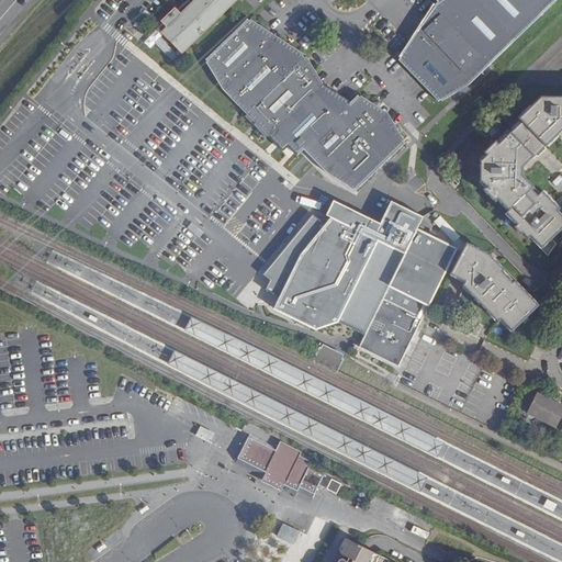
[(182,53),(236,1),(235,0),(195,0),(180,15),(173,8),(159,22),(166,29),(163,33),(182,53)]
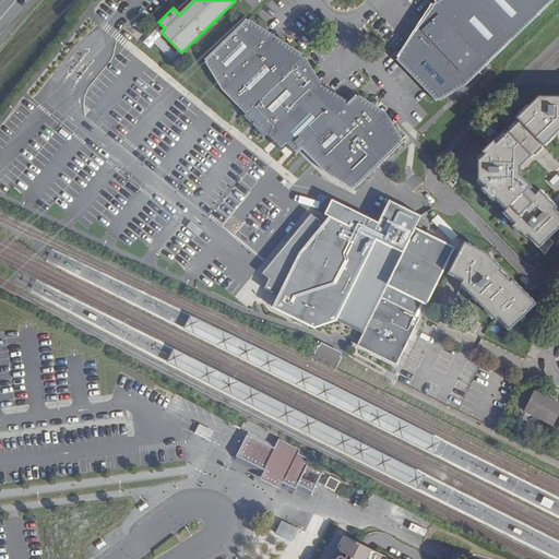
[(436,0),(435,1),(436,3),(433,6),(431,3),(424,16),(429,22),(417,33),(420,37),(411,47),(406,42),(397,56),(400,58),(397,60),(436,103),(438,100),(440,102),(467,85),(554,0),(436,0)]
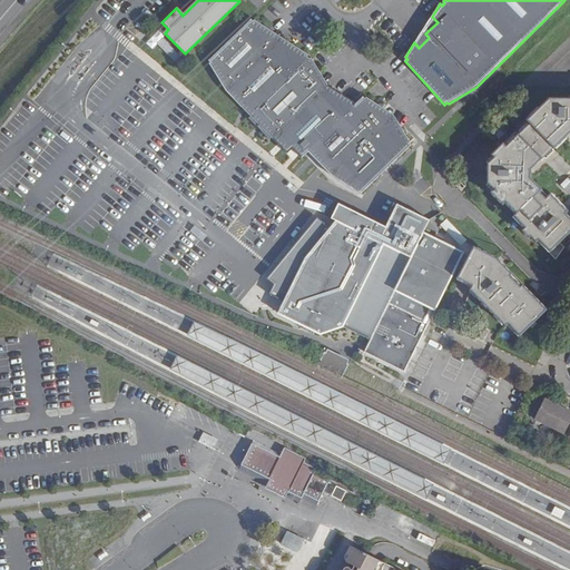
[(425,33),(438,22),(432,17),(414,42),(419,48),(429,38),(425,33)]
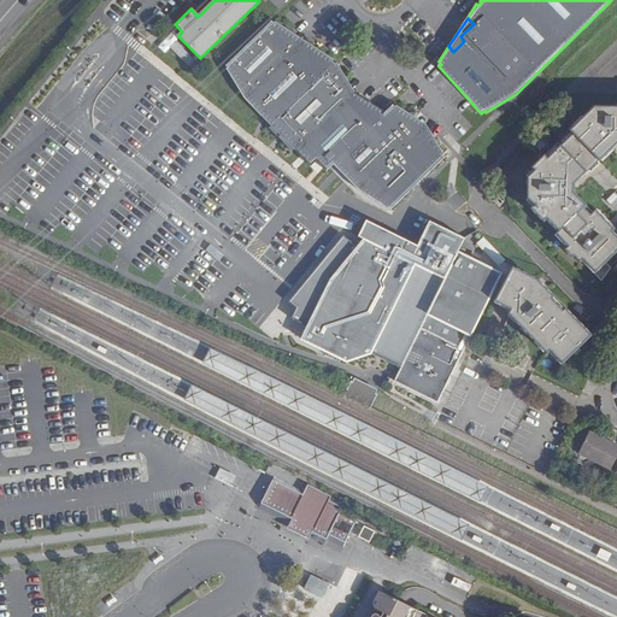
[(442,157),(444,156),(435,140),(419,131),(418,133),(407,121),(412,117),(397,106),(395,107),(393,105),(385,112),(368,103),(362,107),(340,84),(346,80),(336,64),(334,65),(330,60),(331,59),(319,52),(315,57),(303,45),(299,50),(286,37),(289,33),(275,23),(274,23),(271,23),(225,68),(227,69),(225,70),(316,158),(322,152),(331,163),(339,158),(362,184),(393,200),(394,199),(397,201),(444,160),(442,157)]
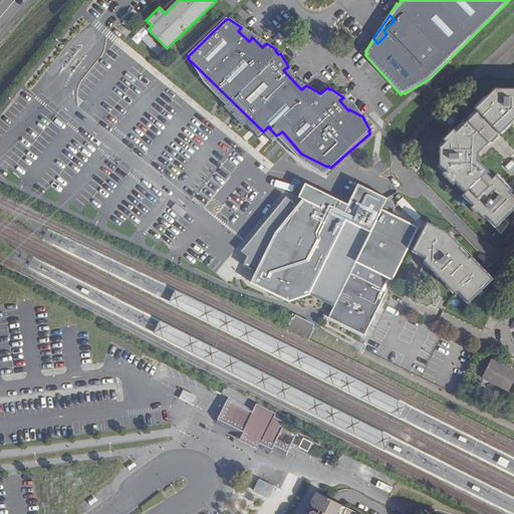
[(262,47),(266,43),(241,27),(238,31),(249,41),(252,37),(262,47)]
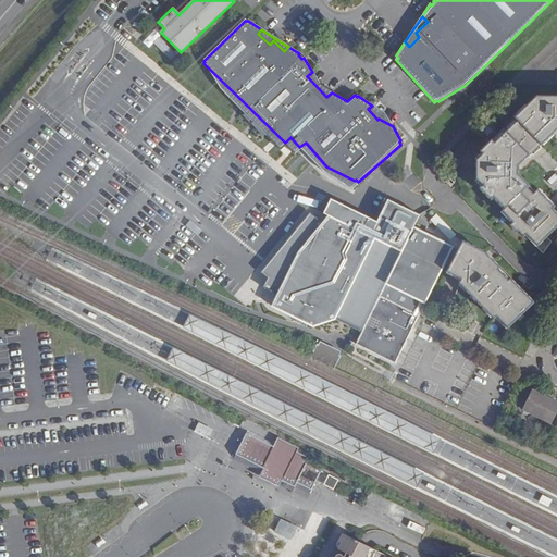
[(556,47),(540,63),(554,77),(556,74),(556,47)]
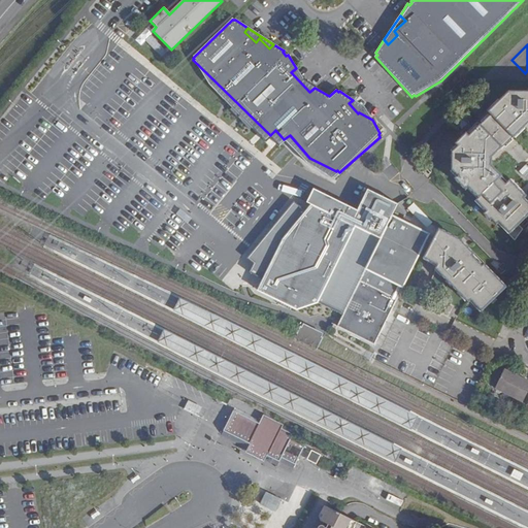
[(315,88),(303,79),(296,68),(291,72),(309,92),(315,88)]
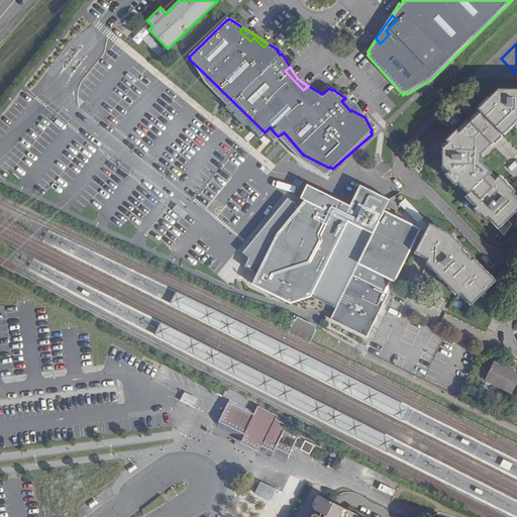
[(478,110),(481,113),(503,136),(516,121),(516,89),(499,90),(478,110)]
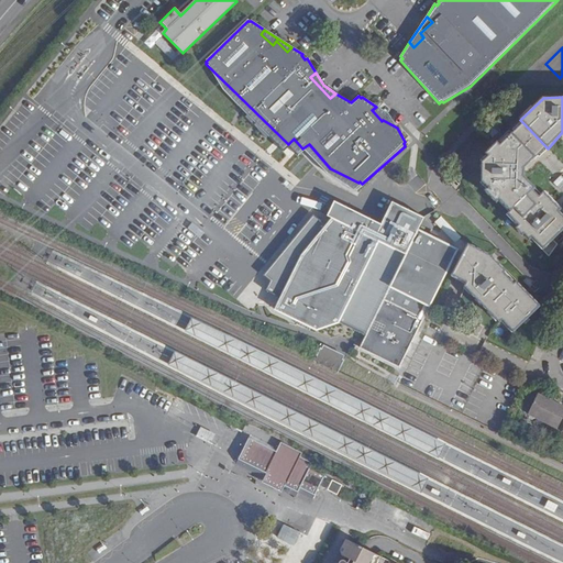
[(397,128),(388,114),(376,107),(372,110),(382,121),(383,120),(397,128)]
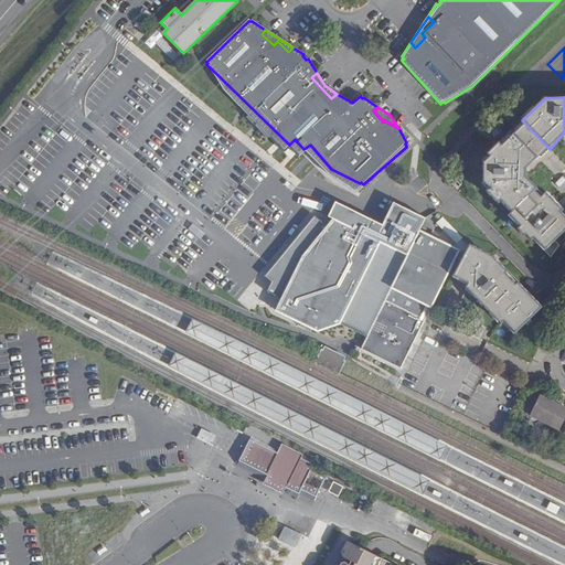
[(550,149),(525,124),(514,135),(537,158),(539,160),(550,149)]
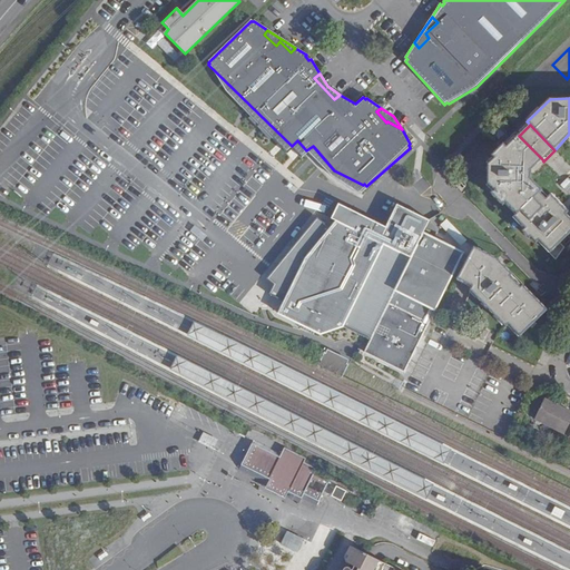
[(530,172),(542,159),(519,136),(516,134),(492,156),(498,161),(492,167),(492,180),(498,186),(491,194),(503,206),(505,204),(517,215),(514,217),(526,229),(522,233),(529,239),(532,237),(538,243),(543,238),(547,242),(543,244),(558,261),(564,249),(560,244),(569,234),(569,219),(564,215),(567,213),(550,196),(548,198),(530,179),(530,172)]
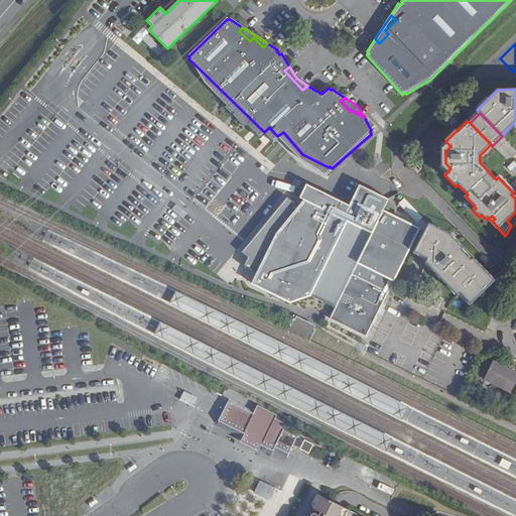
[(348,223),(303,200),(277,233),(252,284),(289,304),(310,297),(348,223)]
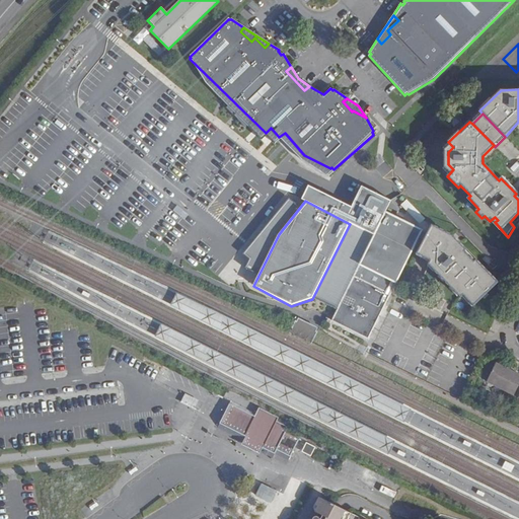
[(176,206),(173,211),(182,218),(187,213),(176,206)]
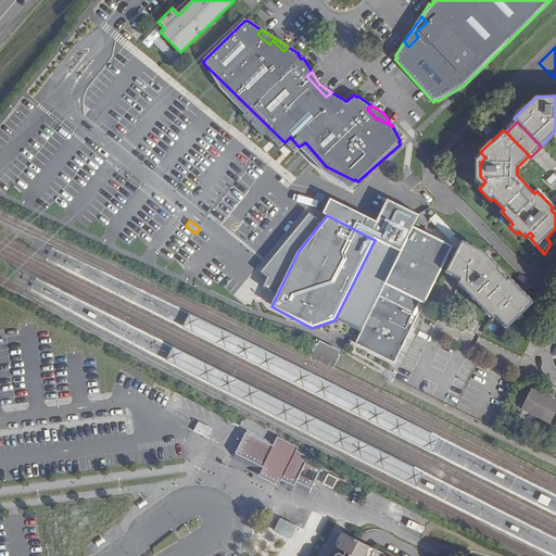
[(413,230),(356,343),(394,363),(451,249),(413,230)]
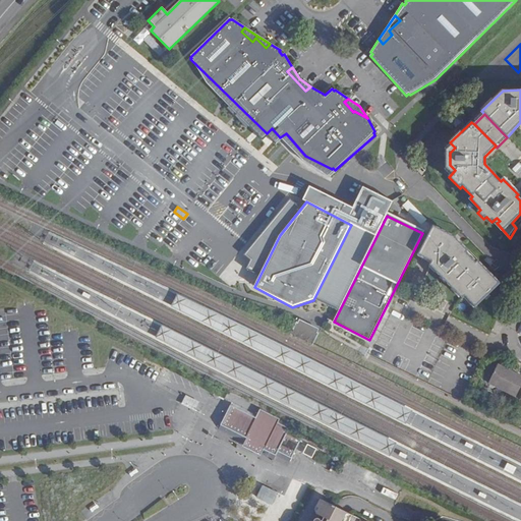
[(500,285),(455,238),(433,228),(418,256),(431,263),(429,267),(462,300),(466,296),(469,300),(467,302),(474,309),(500,285)]
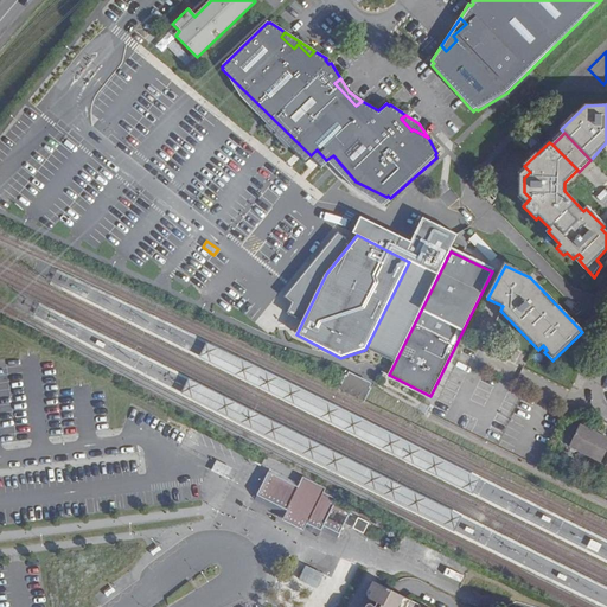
[(358,378),(346,372),(339,384),(338,387),(347,391),(351,393),(353,394),(365,401),(368,397),(374,385),(358,378)]
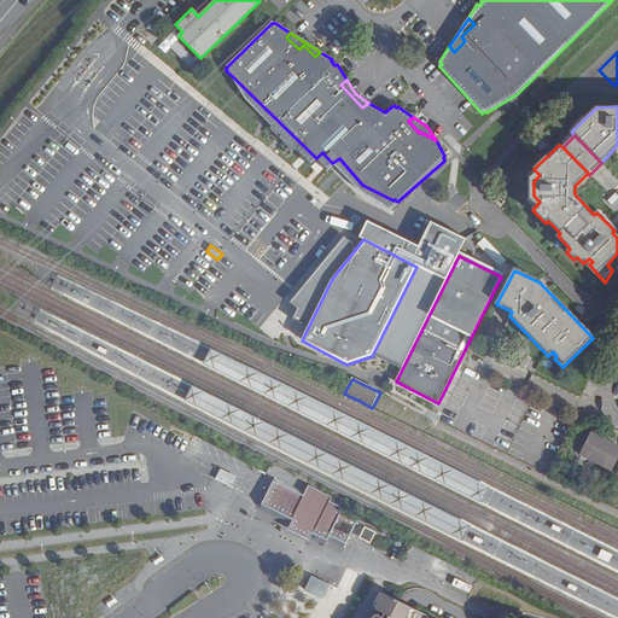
[(581,455),(613,471),(617,459),(617,445),(590,432),(581,455)]
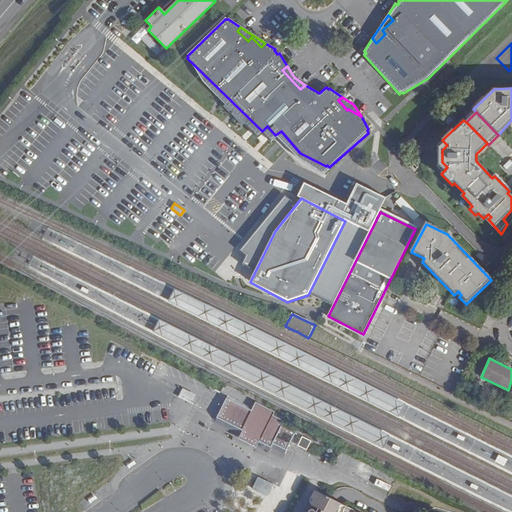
[(191,404),(196,395),(182,388),(177,397),(191,404)]
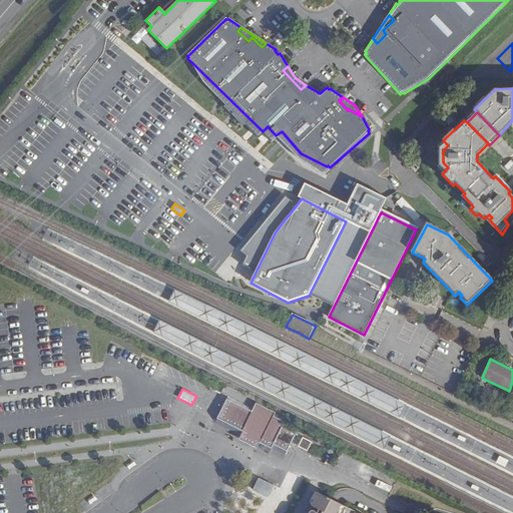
[(253,408),(252,412),(245,409),(241,406),(227,399),(223,405),(219,414),(213,426),(239,439),(241,435),(246,437),(260,444),(257,450),(268,456),(271,452),(284,459),(289,449),(297,431),(283,425),(284,423),(273,417),(274,414),(261,407),(255,405),(253,408)]
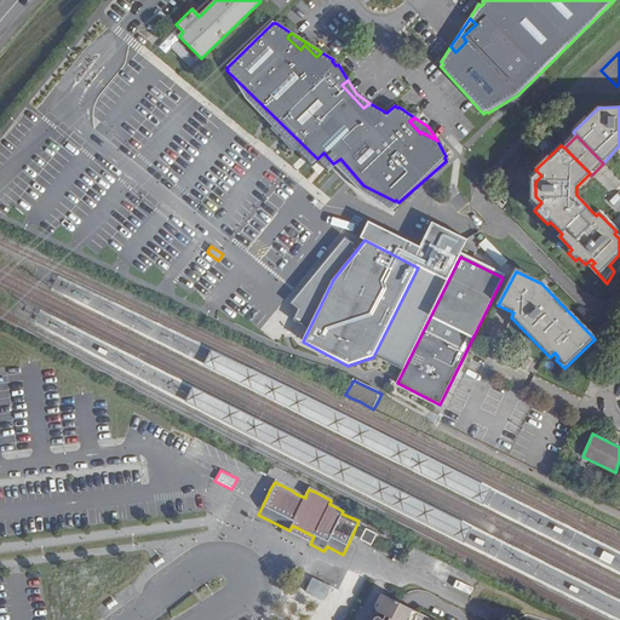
[(373,545),(377,533),(365,528),(361,541),(373,545)]
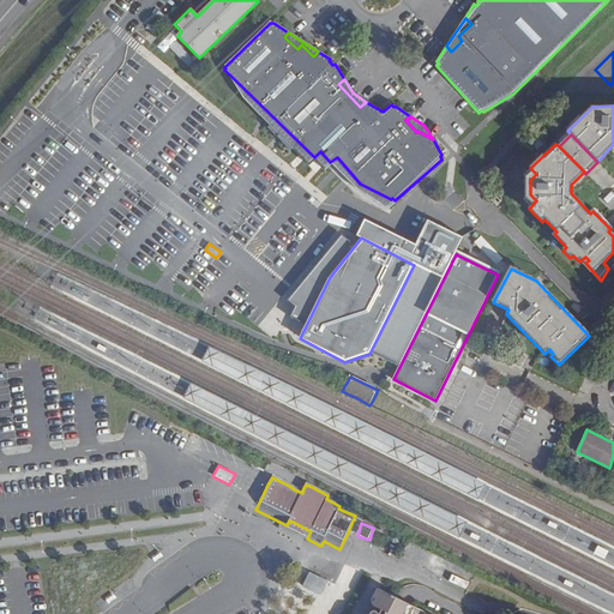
[(309,572),(302,588),(319,596),(326,581),(309,572)]
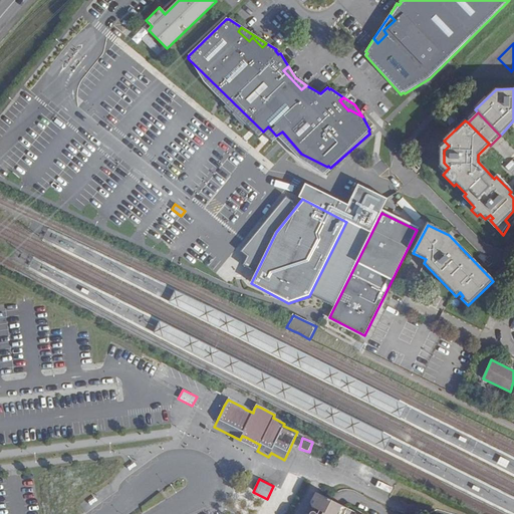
[(313,508),(320,495),(316,493),(311,502),(313,508)]
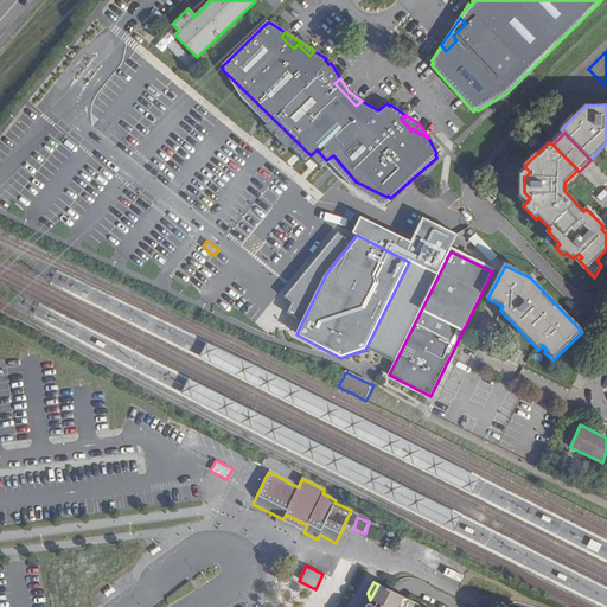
[(422,606),(378,585),(370,600),(383,606),(382,606),(422,606)]
